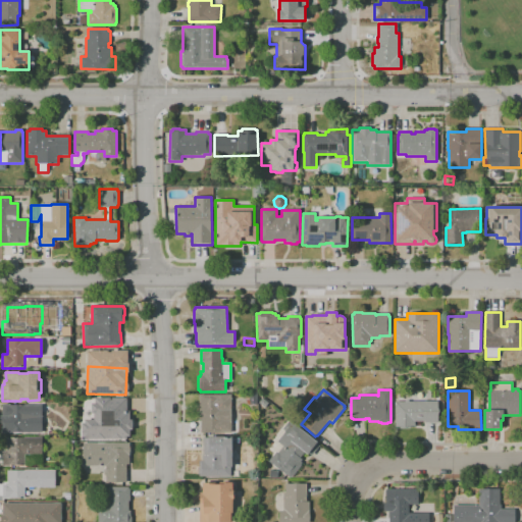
[(258,404),(250,404),(250,394),(258,394),(258,404)]
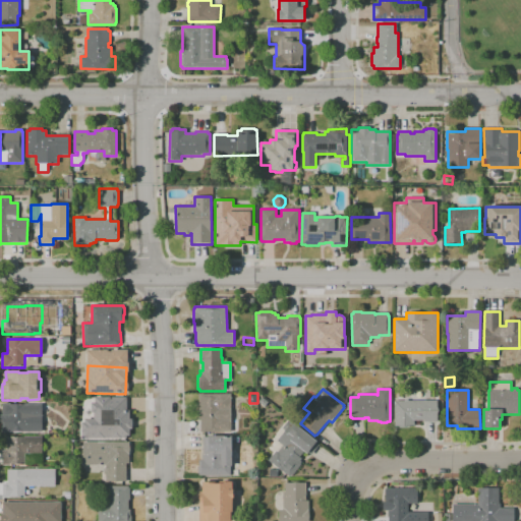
[(231,432),(200,432),(200,418),(198,418),(198,394),(231,394),(231,432)]
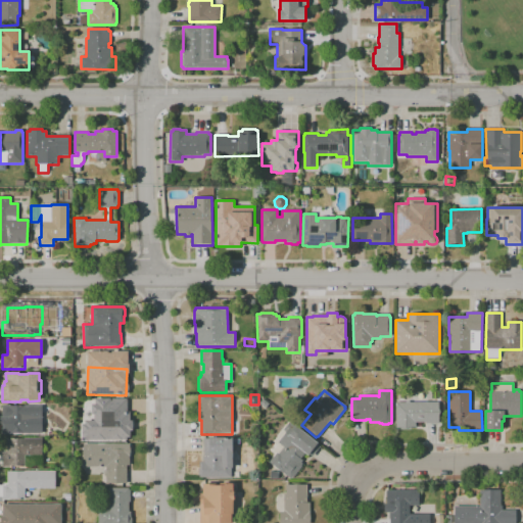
[(131,441),(119,441),(119,440),(98,440),(98,427),(108,426),(107,399),(109,399),(109,398),(127,398),(127,400),(129,399),(129,410),(130,410),(130,424),(131,424),(131,441)]
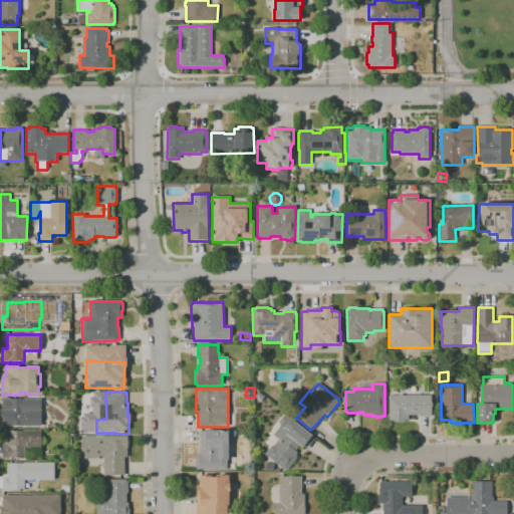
[(394,423),(394,421),(389,421),(389,396),(431,396),(431,417),(418,417),(418,416),(408,416),(408,421),(404,421),(404,422),(394,423)]
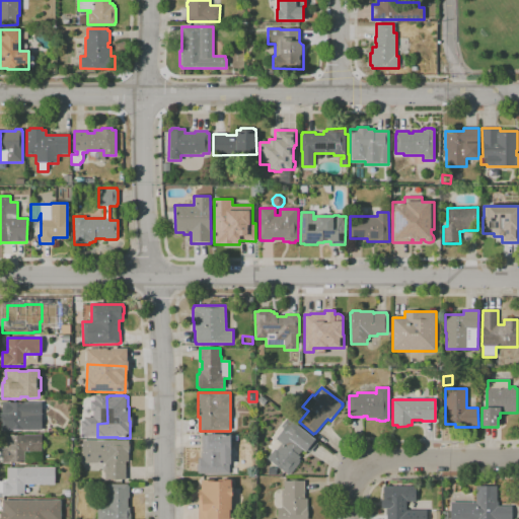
[(42,430),(2,430),(2,421),(0,421),(0,414),(2,414),(2,401),(9,401),(9,402),(24,402),(42,402),(42,430)]
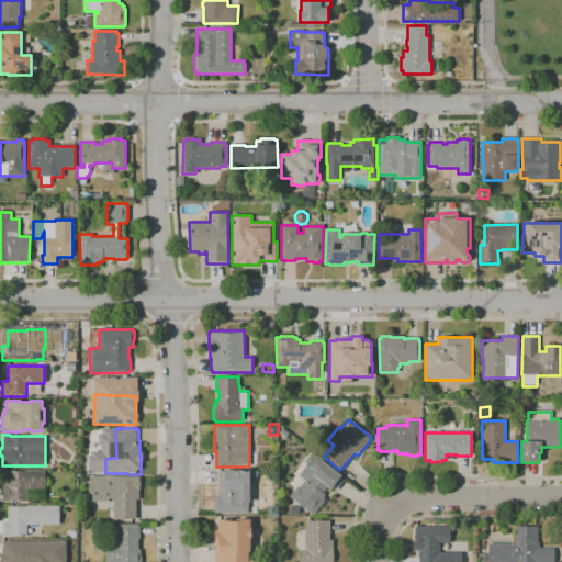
[(312,515),(289,497),(298,486),(300,487),(305,481),(299,475),(306,465),(303,462),(312,452),(318,458),(319,458),(341,475),(340,478),(344,480),(336,491),(332,489),(330,490),(327,487),(323,493),(325,495),(323,497),(325,498),(324,501),(314,514),(313,513),(312,515)]
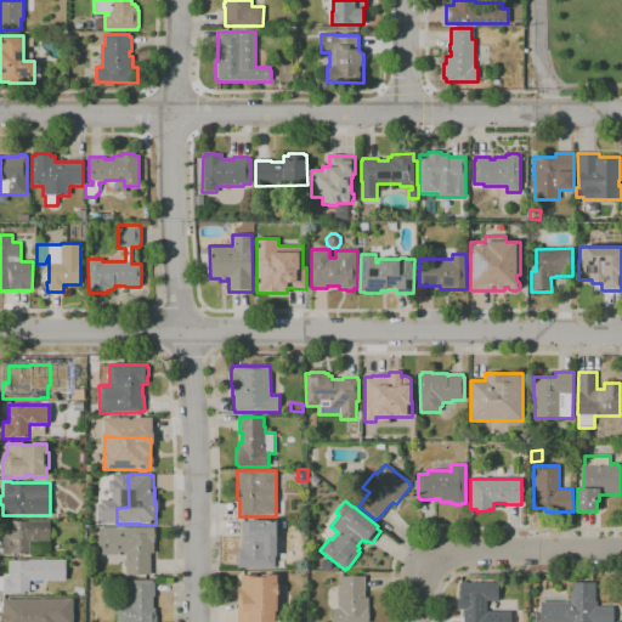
[(275,569),(237,569),(237,565),(236,565),(236,558),(237,558),(237,549),(242,549),(242,520),(276,520),(276,557),(275,558),(275,569)]
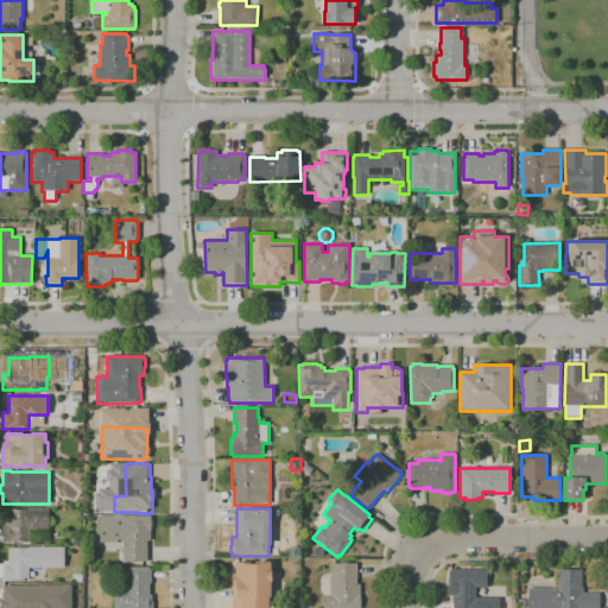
[(35,543),(2,543),(2,526),(8,526),(8,511),(29,511),(29,510),(49,510),(49,530),(35,530),(35,543)]
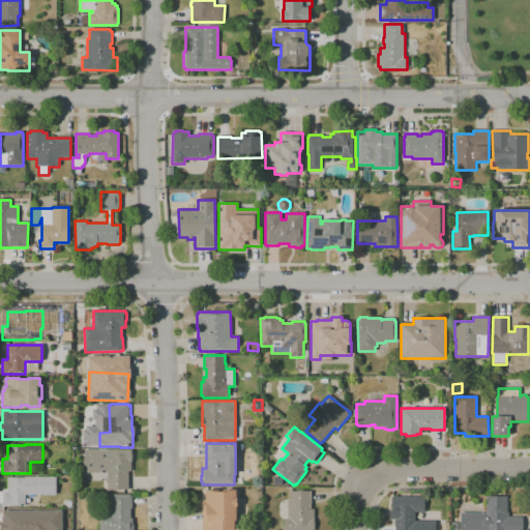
[(128,491),(106,490),(106,477),(107,477),(107,473),(84,473),(84,450),(131,450),(131,471),(128,471),(128,491)]
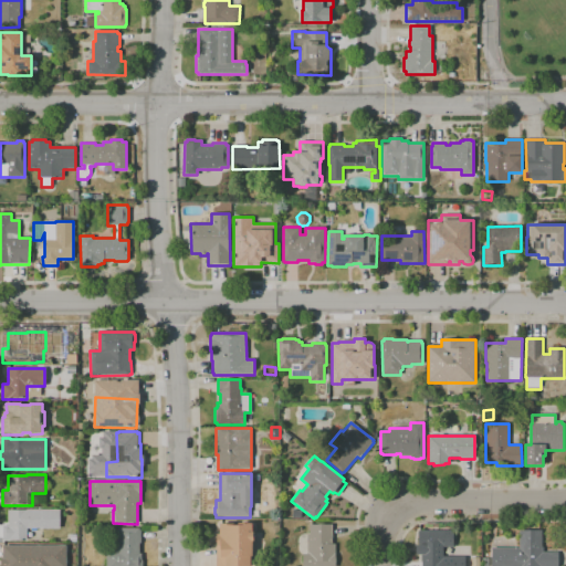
[(27,541),(2,541),(2,525),(8,525),(8,511),(60,510),(60,528),(27,528),(27,541)]
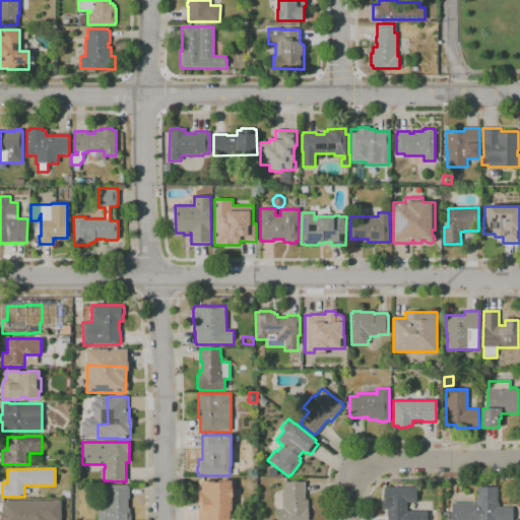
[(200,481),(232,481),(232,519),(197,519),(198,490),(200,490),(200,481)]
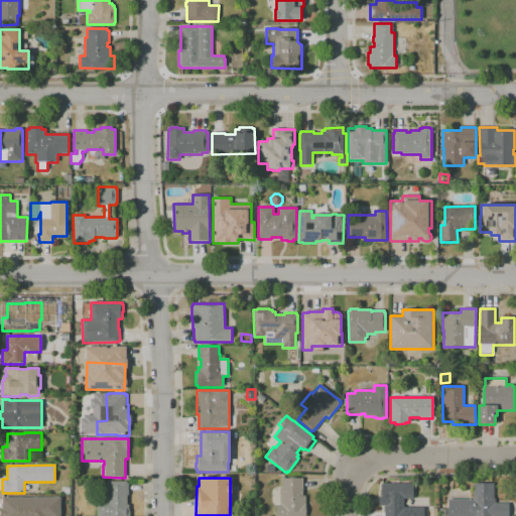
[(306,515),(276,515),(276,505),(280,505),(280,487),(282,487),(282,479),(302,479),(302,497),(305,497),(305,505),(306,505),(306,515)]
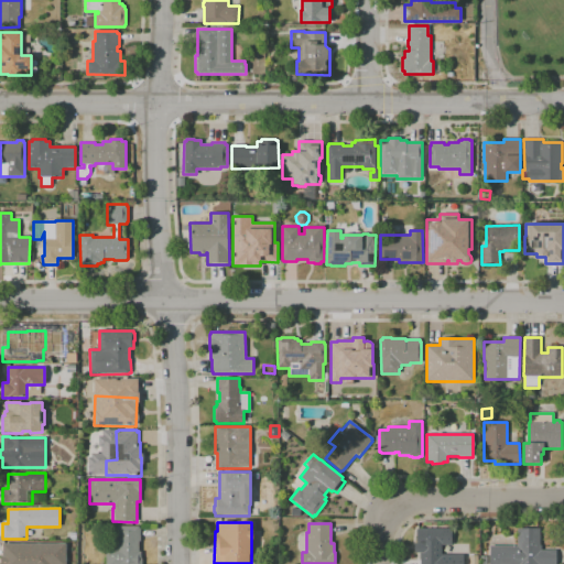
[(142,563),(106,563),(106,549),(116,549),(116,527),(138,527),(138,529),(140,529),(140,542),(138,542),(138,552),(140,552),(140,559),(142,560),(142,563)]
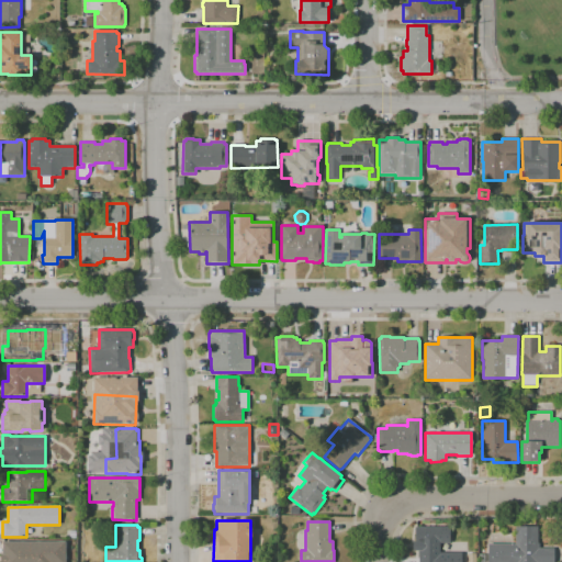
[(461,561),(418,561),(418,557),(418,550),(413,550),(413,541),(415,541),(415,529),(416,529),(416,527),(450,527),(450,543),(439,543),(439,552),(462,552),(461,561)]
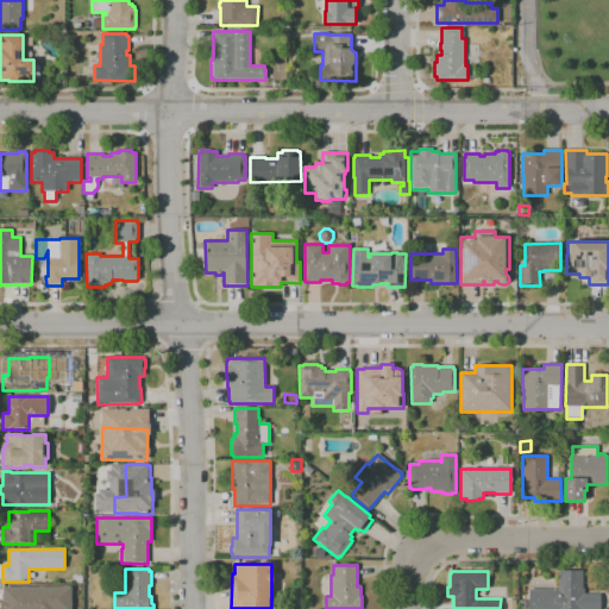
[(601,608),(529,608),(529,590),(559,590),(559,571),(583,571),(583,590),(584,590),(584,594),(601,594),(601,608)]
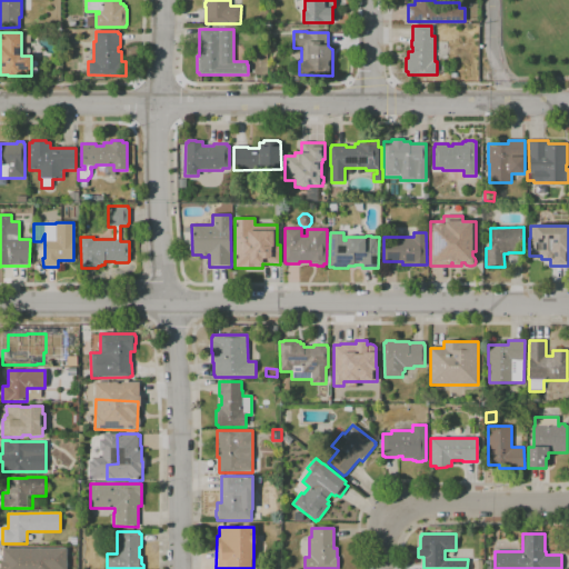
[(0,568),(0,561),(2,561),(2,548),(67,548),(67,568),(0,568)]
